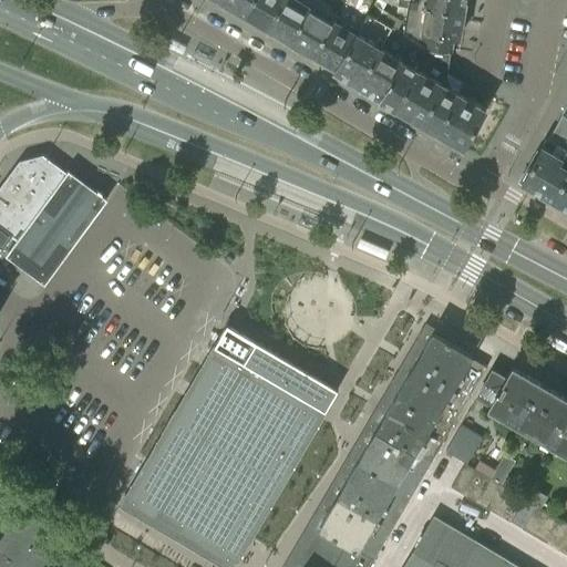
[(254,0),(223,0),(222,2),(245,16),(254,0)]
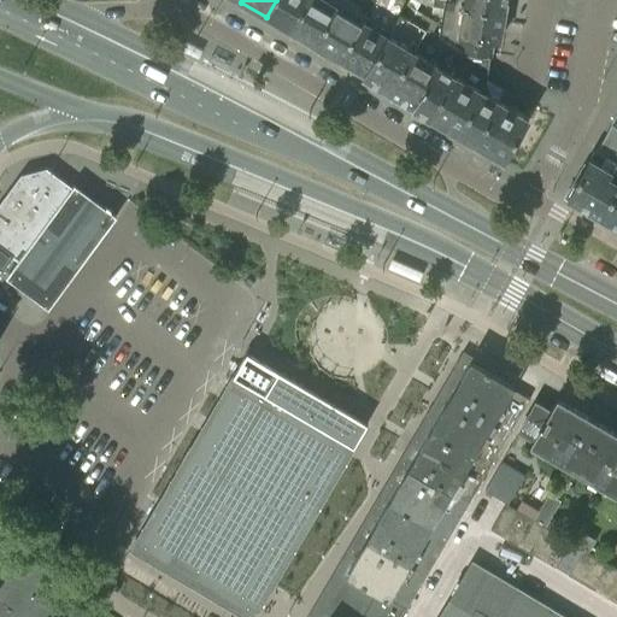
[(291,31),(307,0),(276,0),(266,17),(291,31)]
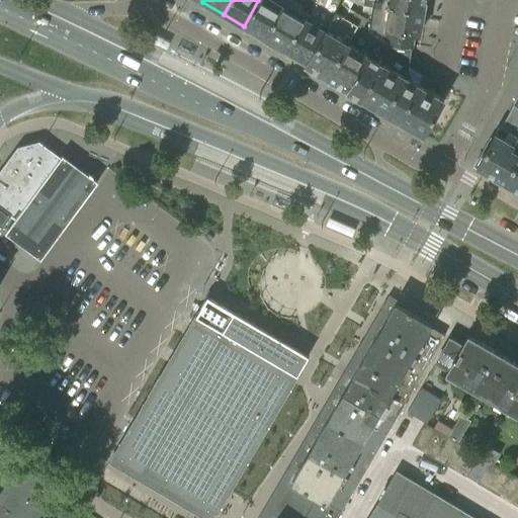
[(284,6),(273,0),(258,0),(244,26),(265,38),(284,6)]
